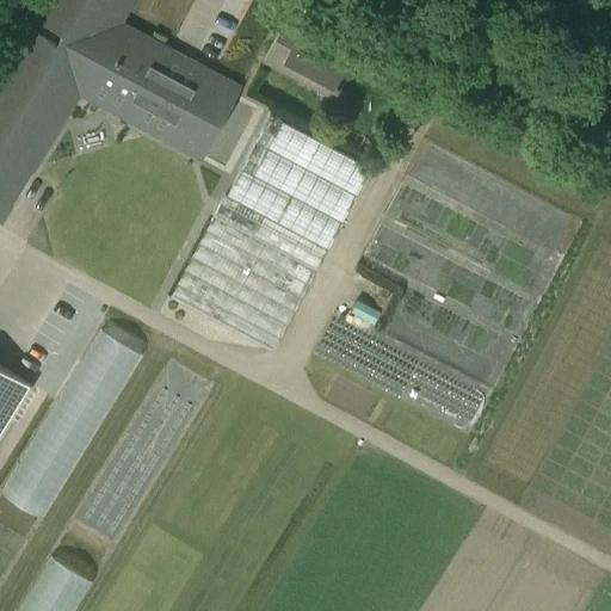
[(29,28),(0,74),(0,222),(1,223),(2,222),(0,221),(0,215),(19,185),(16,183),(25,167),(29,170),(79,88),(88,93),(85,98),(86,99),(90,93),(123,112),(121,117),(122,118),(124,113),(133,117),(130,122),(131,123),(134,118),(168,136),(165,141),(166,142),(170,137),(204,155),(201,160),(202,161),(215,136),(214,135),(227,110),(229,111),(242,86),(241,85),(239,91),(204,72),(207,67),(205,66),(203,72),(168,53),(171,48),(170,47),(167,53),(160,48),(162,43),(161,42),(159,48),(124,29),(127,24),(125,23),(123,29),(116,24),(128,0),(43,0),(36,17),(30,14),(30,16),(35,18),(30,26),(25,23),(24,24),(29,28)]
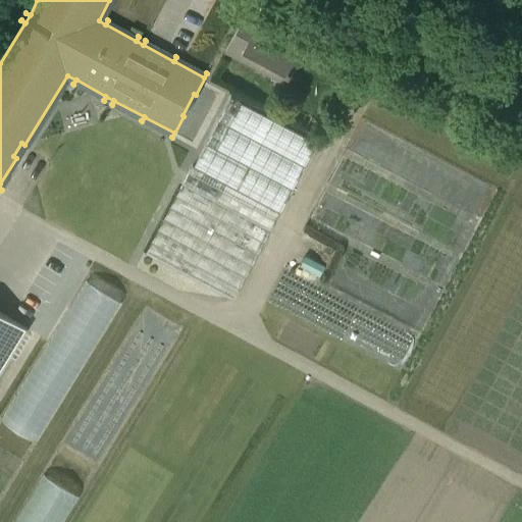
[(238,58),(283,83),(295,62),(289,60),(297,46),(281,38),(280,39),(243,18),(227,47),(240,54),(238,58)]
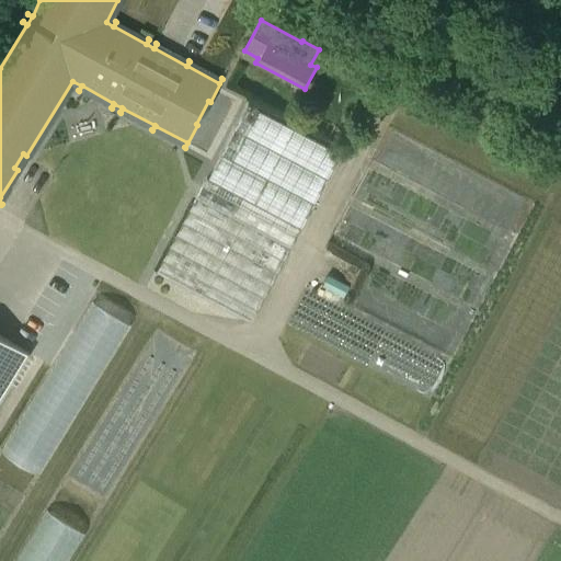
[(207,180),(206,180),(157,273),(250,322),(299,229),(340,153),(249,104),(207,180)]
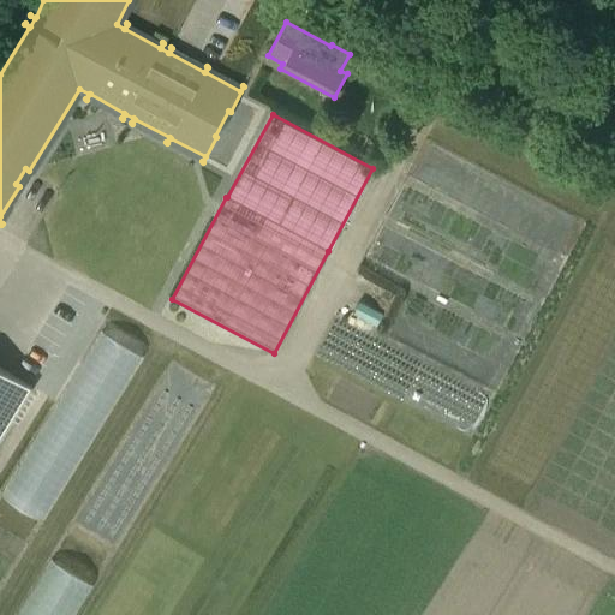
[(358,302),(352,315),(376,328),(383,315),(358,302)]
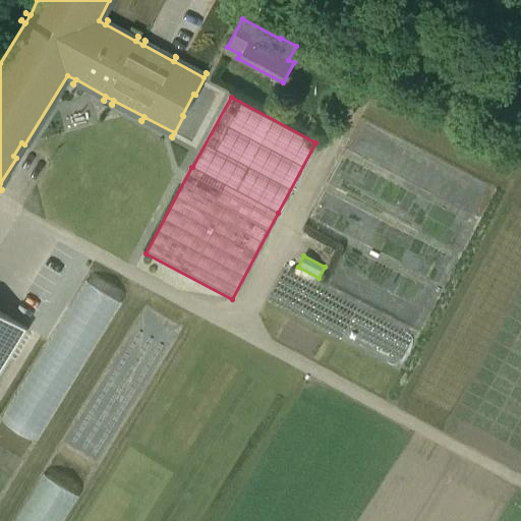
[(0,370),(26,328),(0,311),(0,370)]
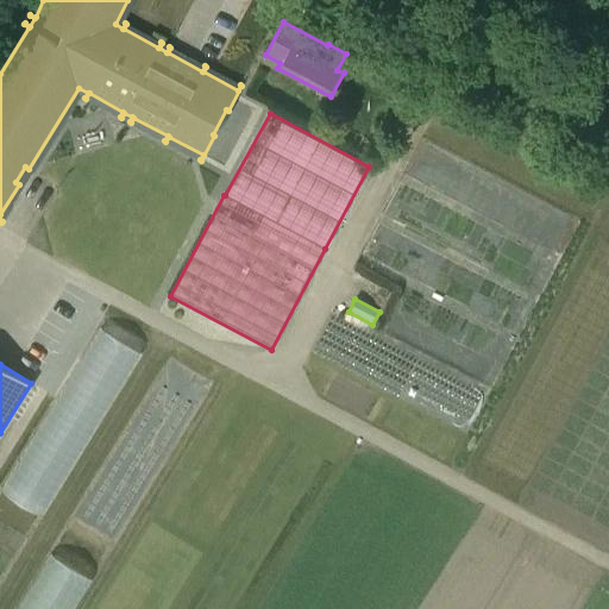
[(74,608),(96,572),(54,546),(16,608),(74,608)]
